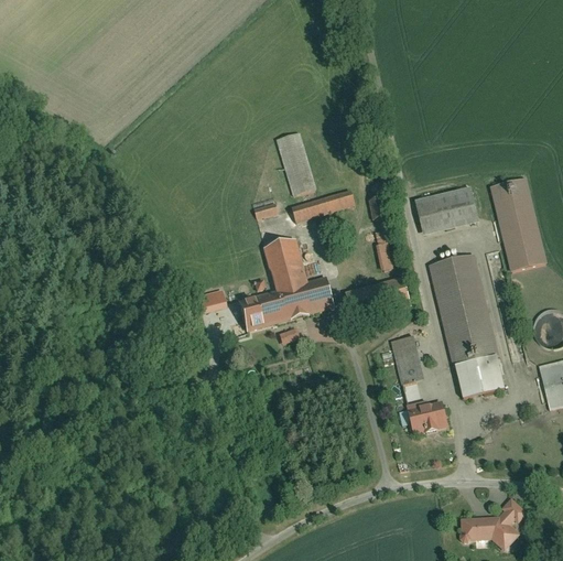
[(316,189),(300,131),(275,139),(292,195),(316,189)]
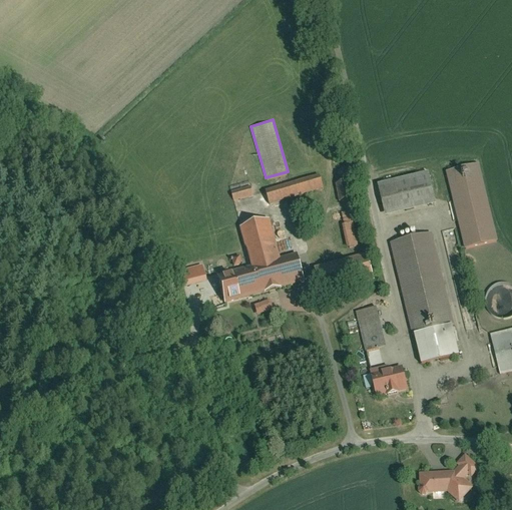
[(498,238),(479,161),(445,169),(464,247),(498,238)]
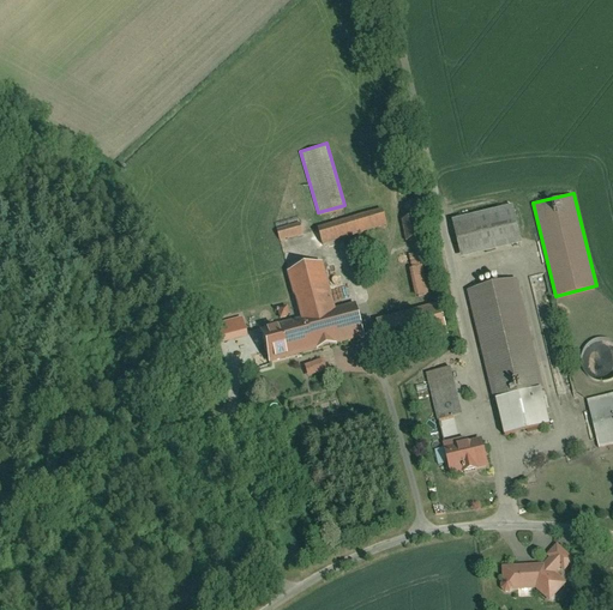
[(521,243),(511,204),(451,218),(461,257),(521,243)]
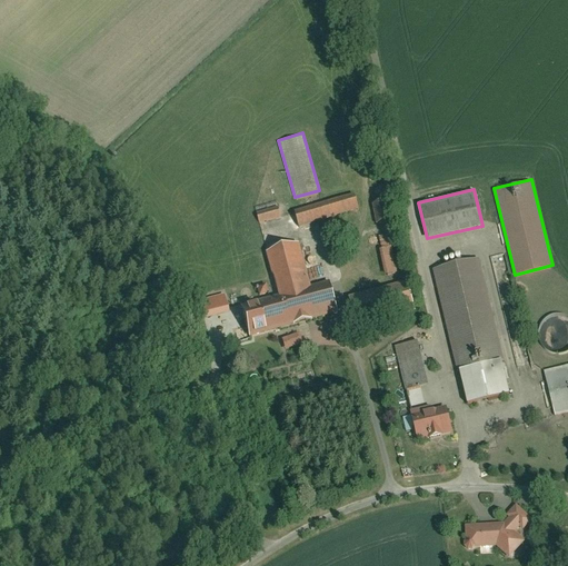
[(358,207),(352,191),(292,209),(298,225),(358,207)]
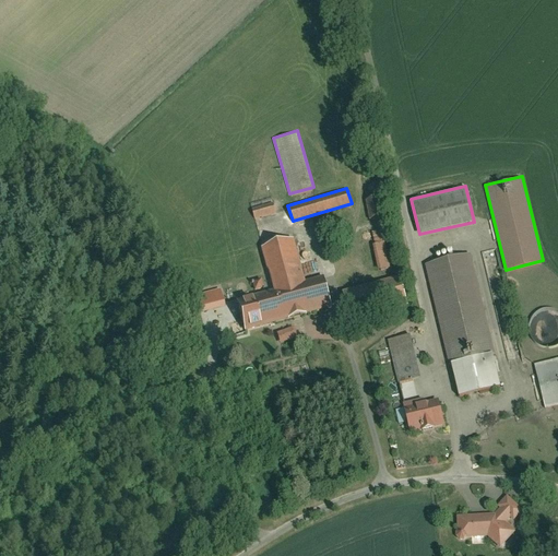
[(382,214),(378,196),(364,198),(368,216),(382,214)]
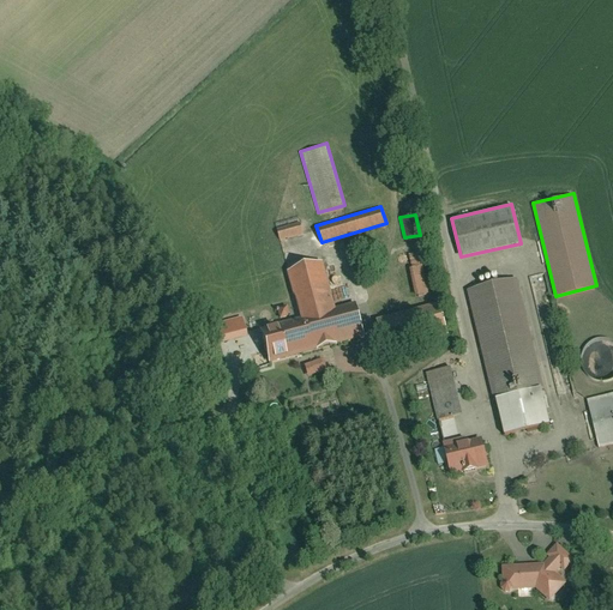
[(304,230),(300,218),(276,225),(280,237),(304,230)]
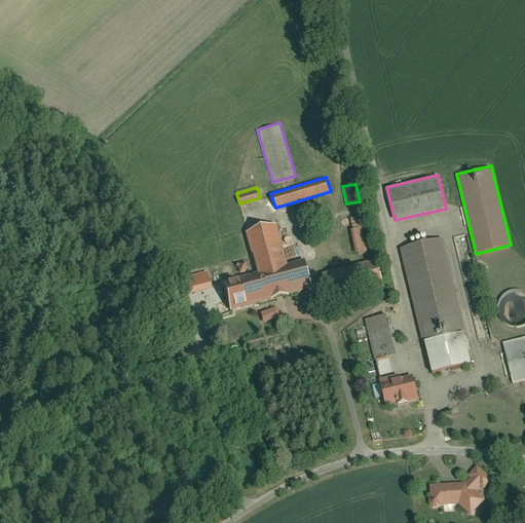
[(368,250),(359,215),(346,217),(354,253),(368,250)]
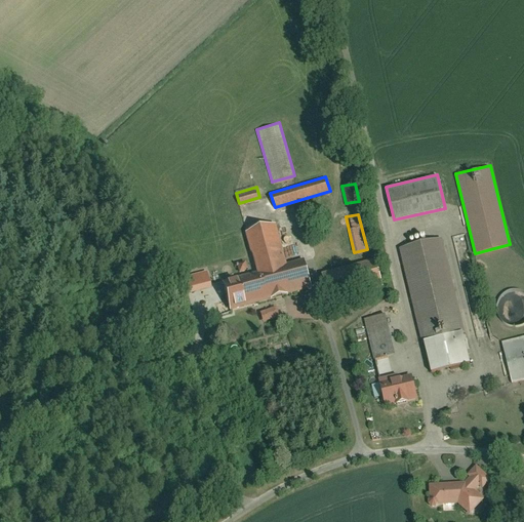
[(304,256),(286,261),(276,222),(244,231),(255,270),(219,279),(228,309),(312,286),(304,256)]
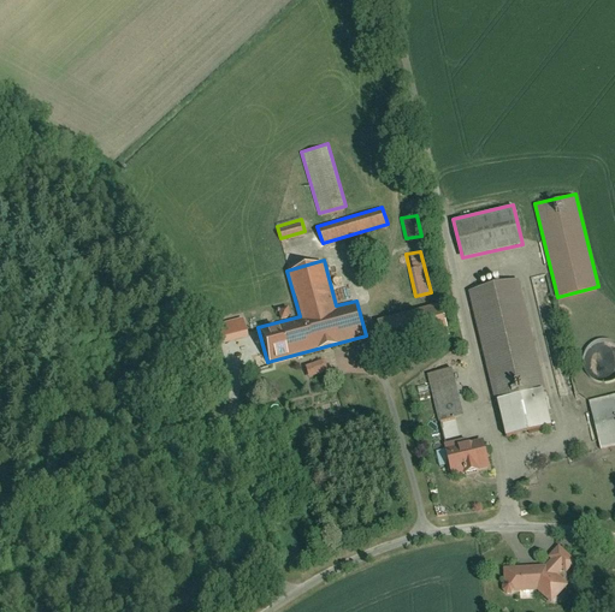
[(554,425),(518,277),(467,289),(503,437),(554,425)]
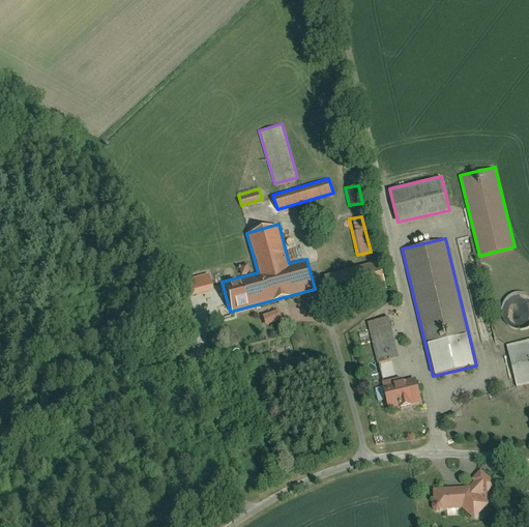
[(386,288),(378,259),(323,274),(330,303),(386,288)]
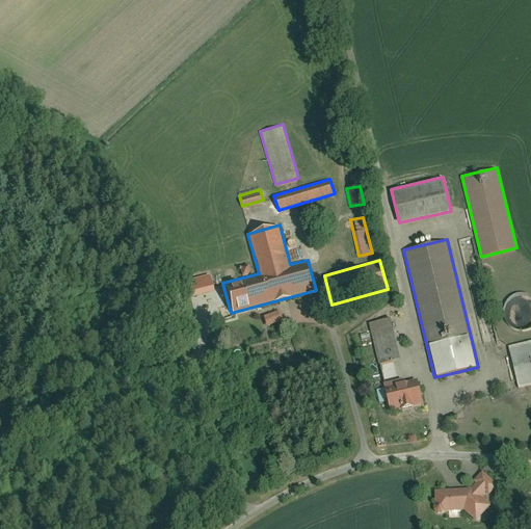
[(530,293),(526,291),(519,291),(513,293),(508,296),(505,301),(503,307),(503,313),(505,318),(508,323),(512,326),(519,328),(525,328),(530,325),(530,293)]
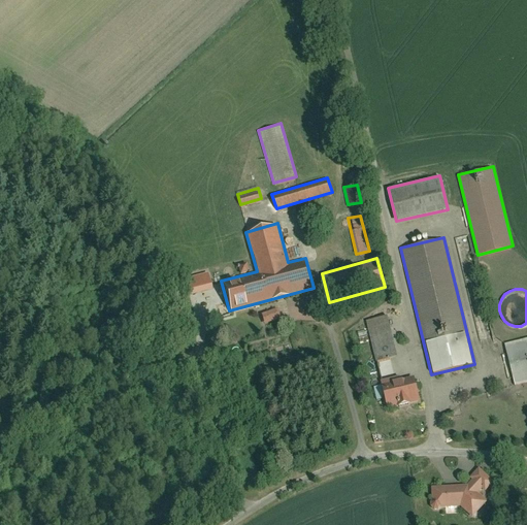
[(266,322),(284,316),(280,305),(262,312),(266,322)]
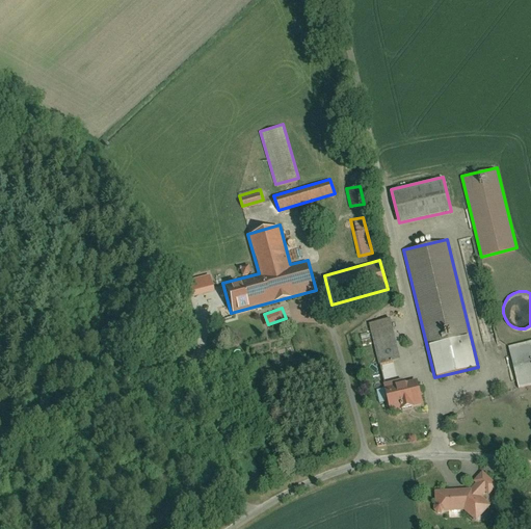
[(400,358),(390,316),(369,321),(379,363),(400,358)]
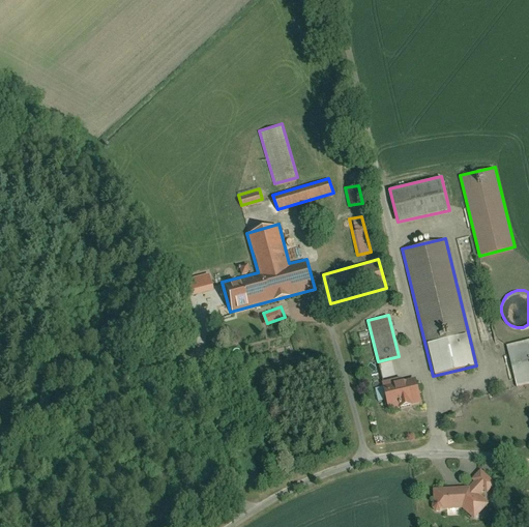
[(528,381),(528,338),(505,344),(516,385),(528,381)]
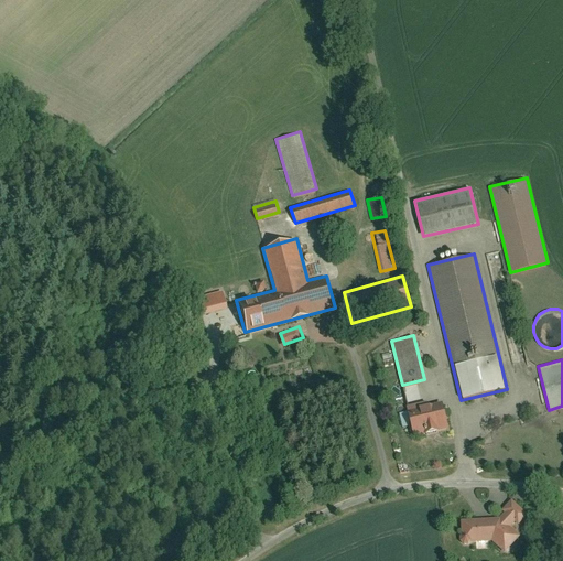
[(447,427),(441,401),(426,405),(425,400),(404,406),(412,434),(447,427)]
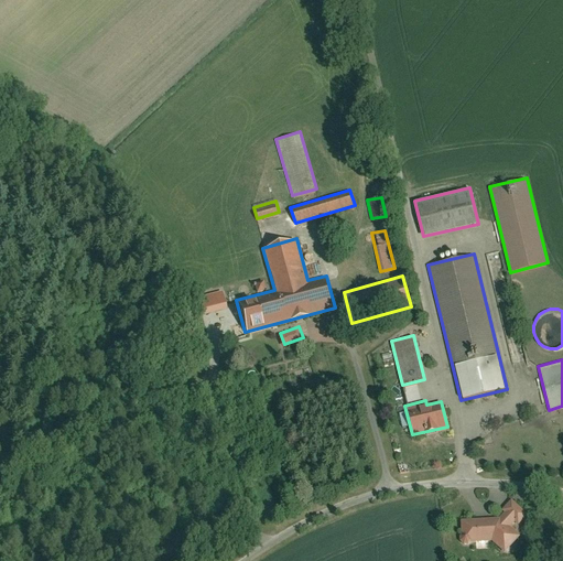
[(527,513),(511,498),(501,508),(504,509),(498,516),(459,518),(461,531),(459,533),(459,539),(464,542),(467,542),(471,540),(490,539),(505,551),(520,533),(510,525),(513,521),(517,524),(527,513)]
